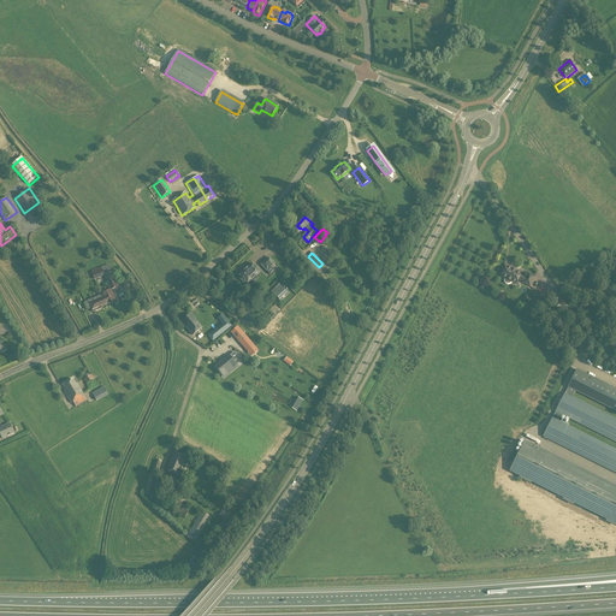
[(262,265),(261,265),(262,266),(270,274),(271,274),(273,272),(274,271),(273,271),(271,267),(273,265),(274,264),(273,264),(270,259),(268,258),(268,259),(262,265)]
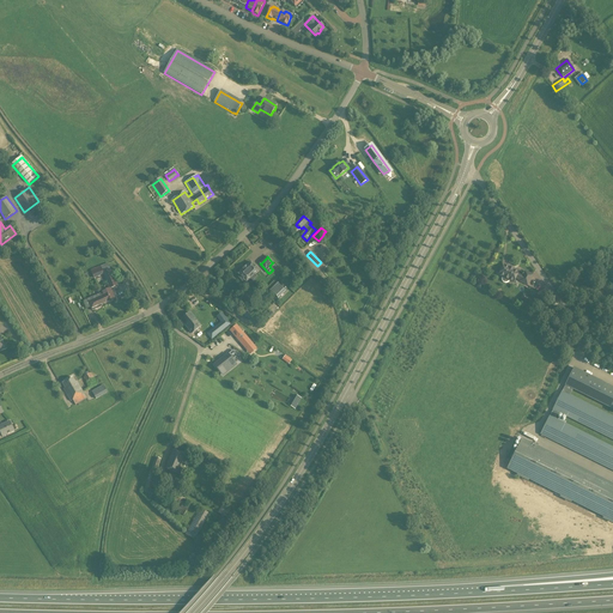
[(243,269),(240,273),(238,274),(240,274),(241,277),(238,278),(242,281),(244,280),(246,281),(246,283),(247,281),(258,272),(259,271),(258,271),(252,263),(250,262),(250,263),(247,267),(246,267),(243,269)]
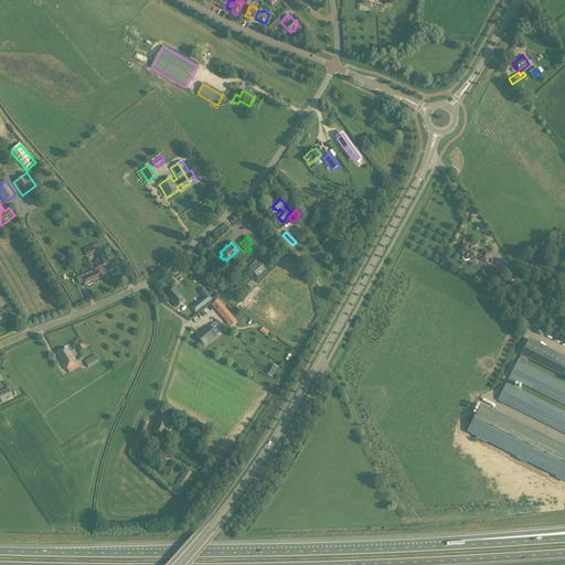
[(99,243),(83,249),(86,257),(95,253),(99,262),(106,258),(99,243)]
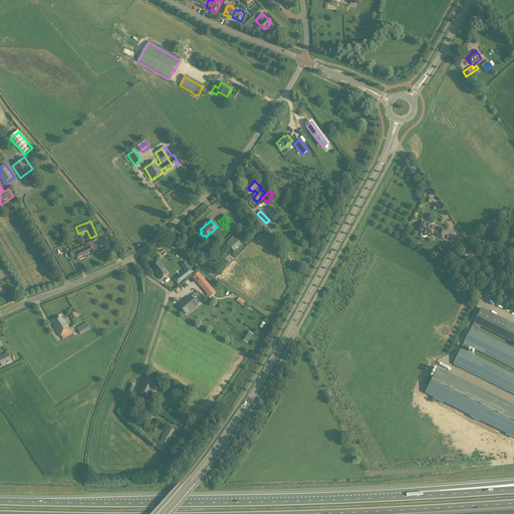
[(435,229),(423,222),(419,231),(423,233),(422,234),(422,235),(423,236),(424,237),(425,237),(426,236),(430,238),(433,234),(437,236),(436,236),(443,240),(447,231),(441,228),(439,232),(434,230),(435,229)]
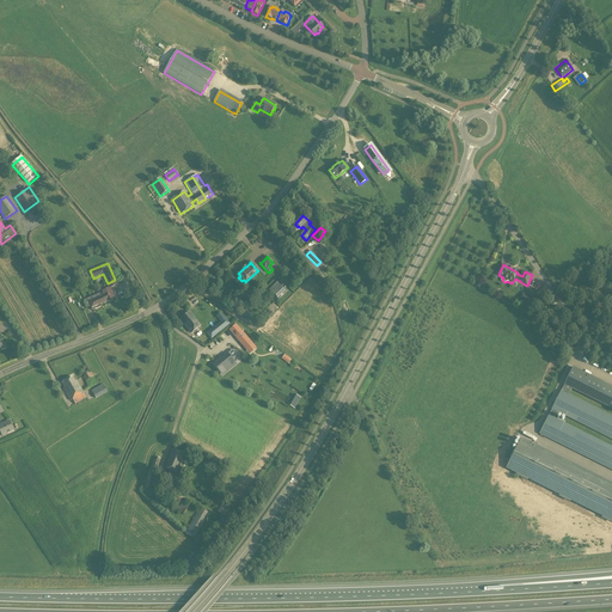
[(277,285),(271,291),(274,294),(279,298),(285,291),(277,285)]
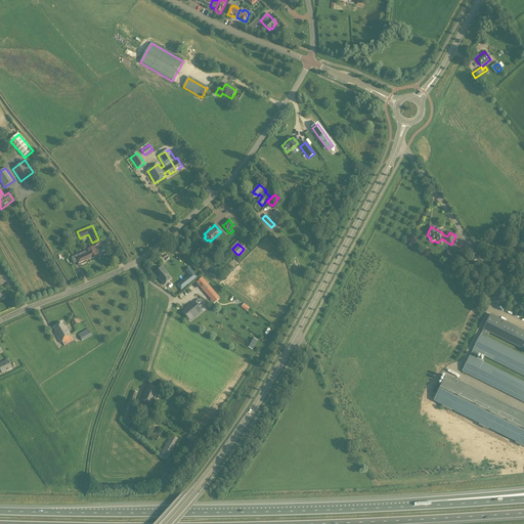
[(76,256),(75,256),(79,265),(80,265),(82,264),(87,262),(86,261),(89,260),(91,259),(98,256),(94,247),(87,250),(87,251),(86,252),(85,252),(78,255),(76,256)]
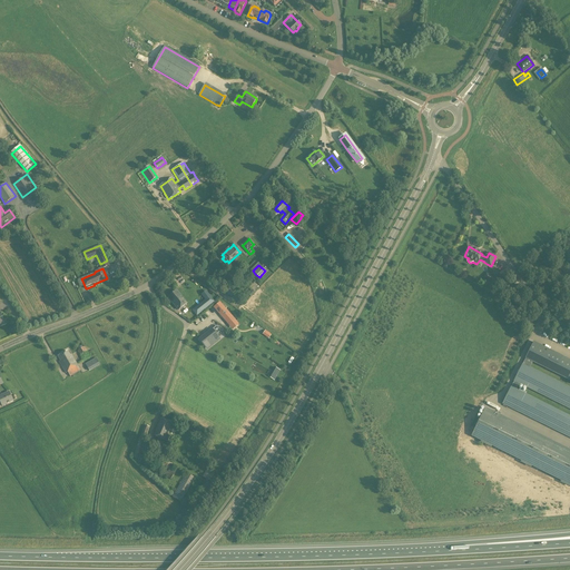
[(502,279),(511,274),(508,268),(499,274),(502,279)]
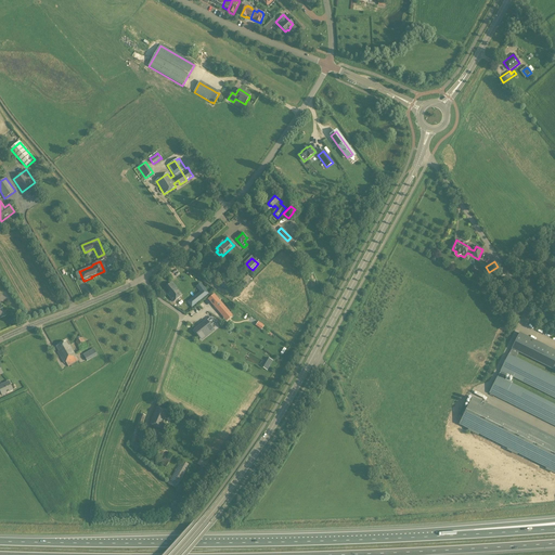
[(477,268),(474,274),(480,278),(483,272),(477,268)]
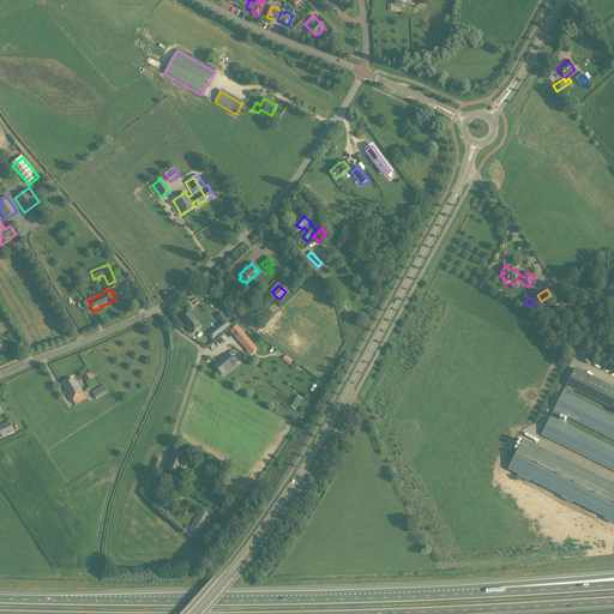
[(204,313),(196,320),(191,313),(181,320),(187,329),(192,335),(199,329),(202,331),(204,330),(203,329),(212,323),(204,313)]
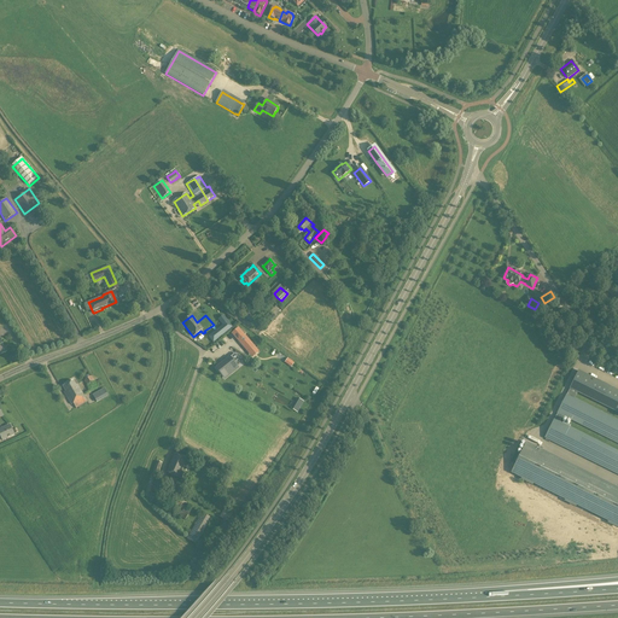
[(232,327),(223,315),(219,320),(222,325),(214,332),(219,338),(232,327)]
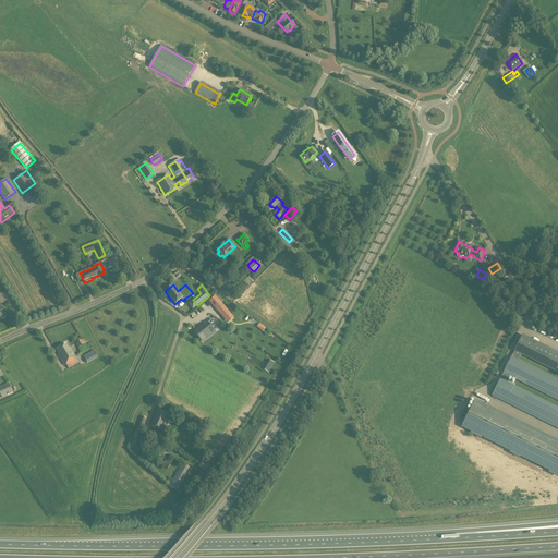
[(209,301),(226,319),(230,315),(215,296),(209,301)]
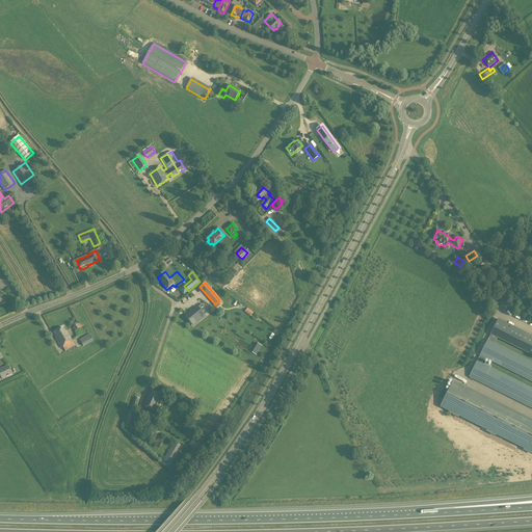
[(186,317),(189,322),(193,320),(196,324),(205,317),(202,313),(206,310),(202,304),(186,317)]
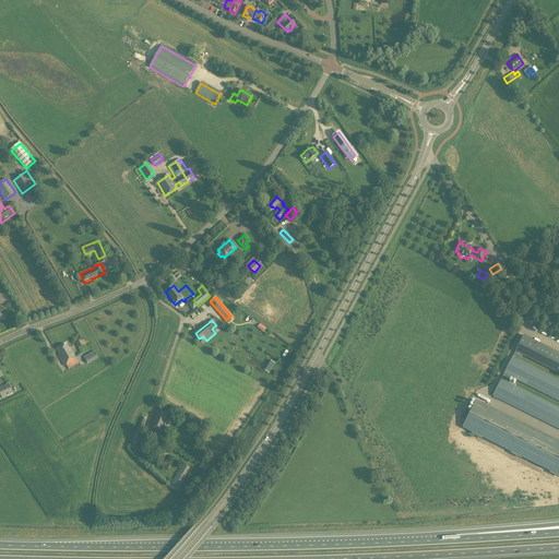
[(501,380),(492,396),(558,429),(558,408),(506,382),(509,376),(558,401),(558,380),(520,360),(522,355),(558,372),(558,353),(523,335),(515,352),(513,357),(512,357),(504,373),(504,375),(501,380)]
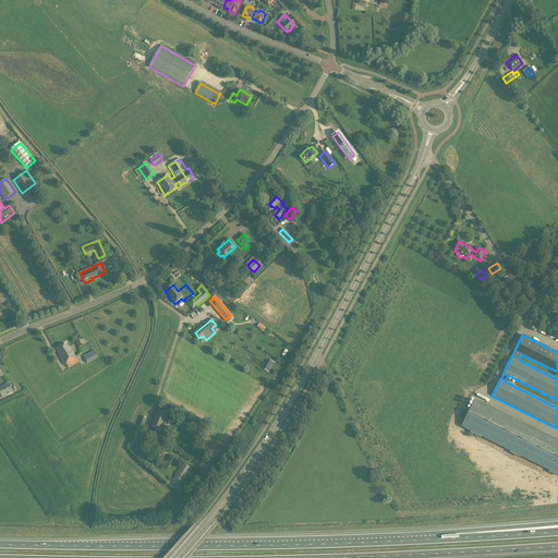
[(84,354),(92,350),(88,343),(85,338),(77,342),(84,354)]
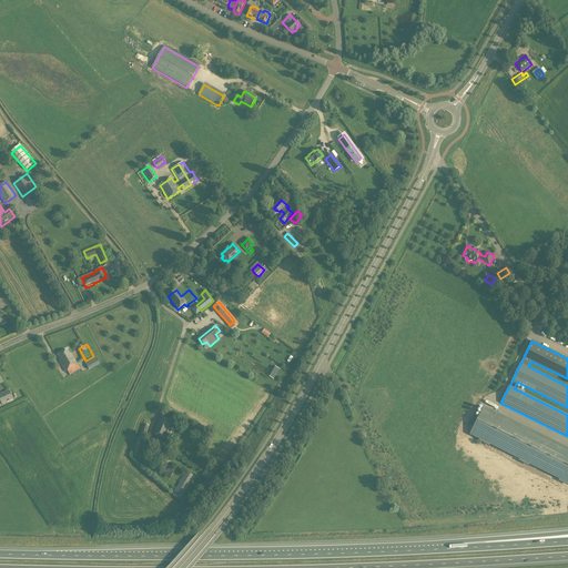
[(66,372),(68,371),(70,375),(80,369),(78,364),(71,354),(71,353),(70,354),(67,350),(58,355),(60,359),(59,361),(66,372)]
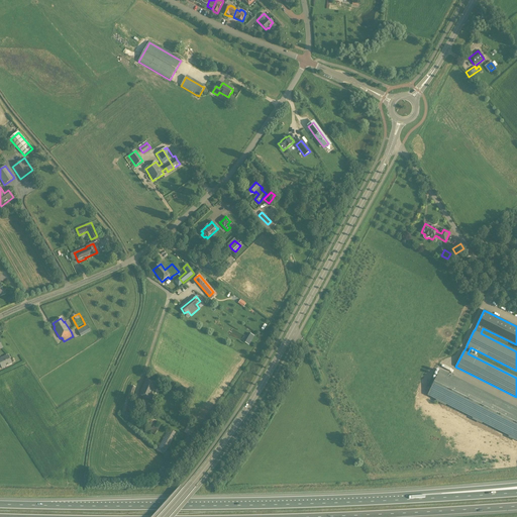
[(91,330),(87,325),(78,331),(81,336),(91,330)]
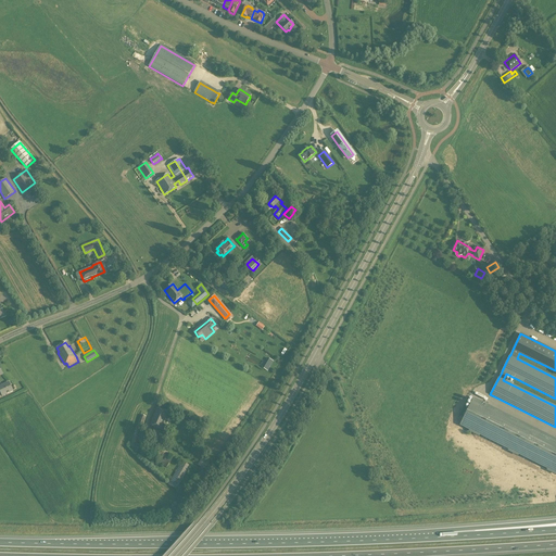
[(267,358),(262,368),(267,371),(273,362),(267,358)]
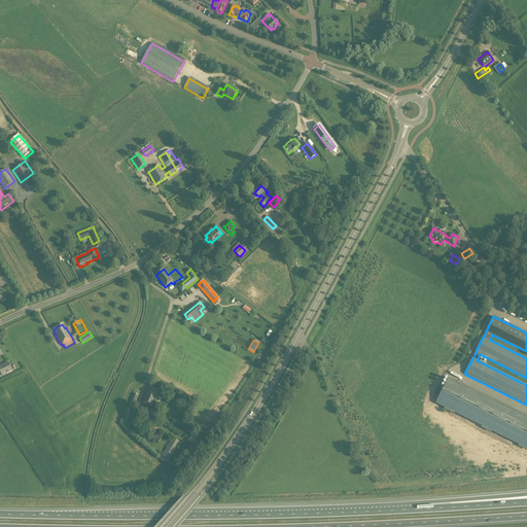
[(12,371),(8,361),(3,364),(0,365),(0,372),(2,376),(12,371)]
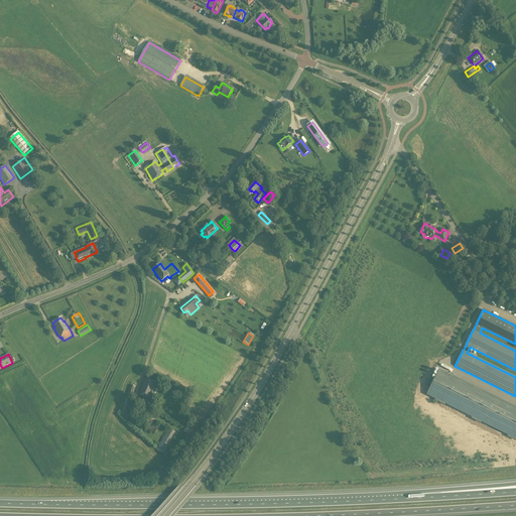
[(515,408),(438,370),(427,394),(515,437),(515,408)]
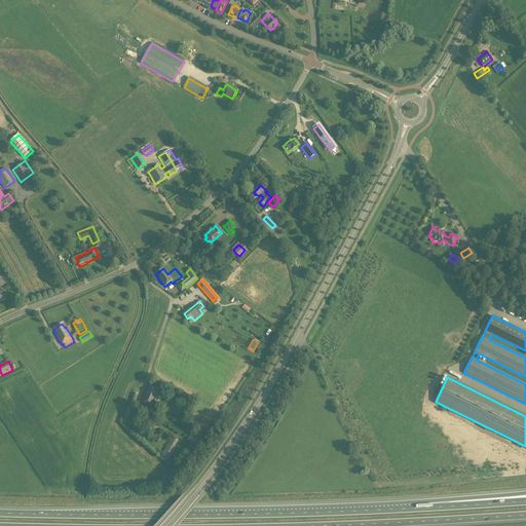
[(142,402),(154,407),(157,398),(156,397),(159,391),(149,386),(142,402)]
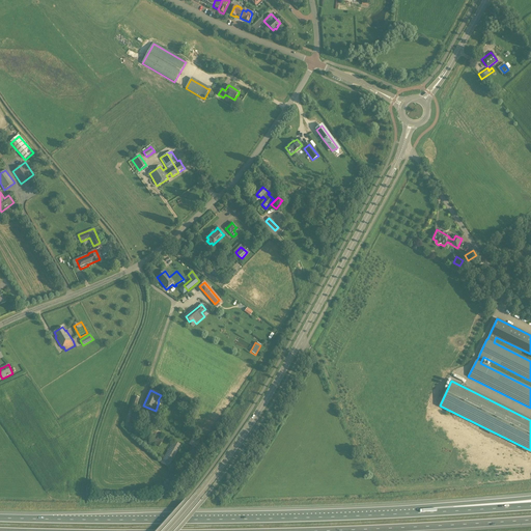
[(126,420),(124,423),(130,425),(136,407),(139,398),(136,397),(135,396),(131,407),(130,407),(126,420)]
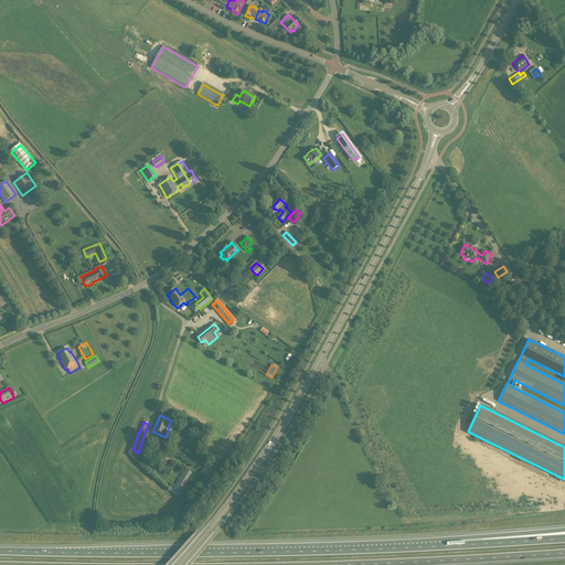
[(169,444),(167,443),(168,443),(161,439),(159,446),(169,450),(171,445),(171,444),(169,443),(169,444)]
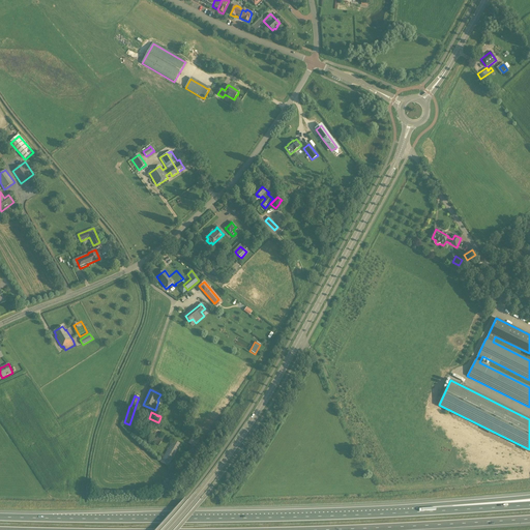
[(160,432),(157,437),(155,440),(153,443),(159,446),(166,436),(166,435),(160,432)]
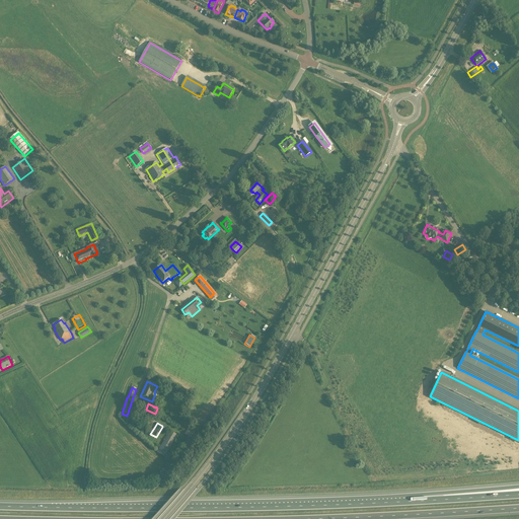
[(193,439),(198,430),(190,425),(183,434),(193,439)]
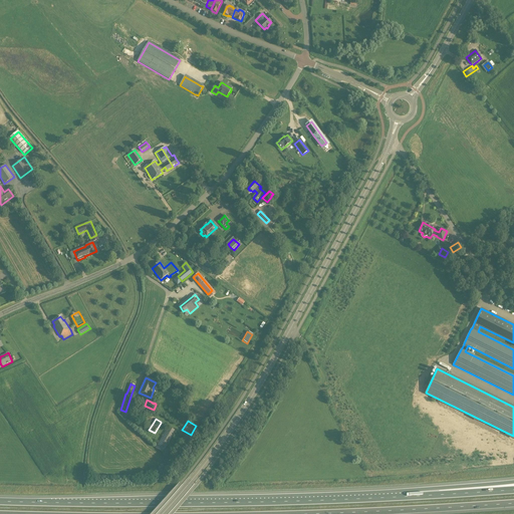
[(163,453),(176,431),(168,427),(158,446),(156,449),(162,452),(163,453)]
